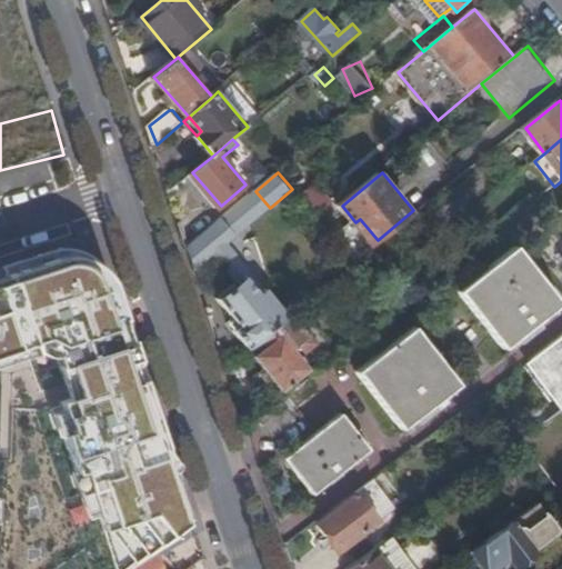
[(304,203),(317,219),(334,205),(322,189),(304,203)]
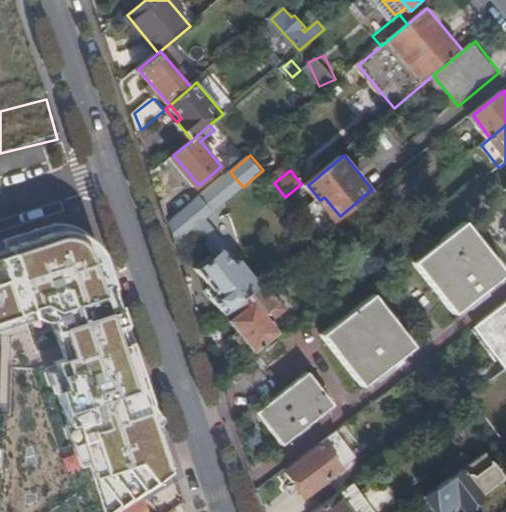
[(210,188),(223,204),(243,187),(230,172),(210,188)]
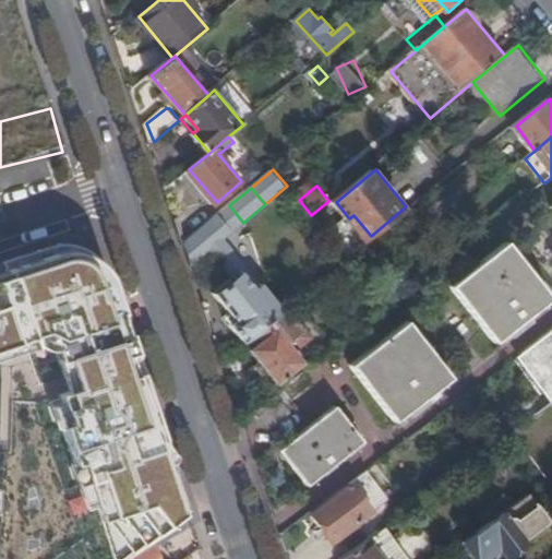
[(229,205),(187,240),(194,264),(212,249),(226,237),(243,223),(229,205)]
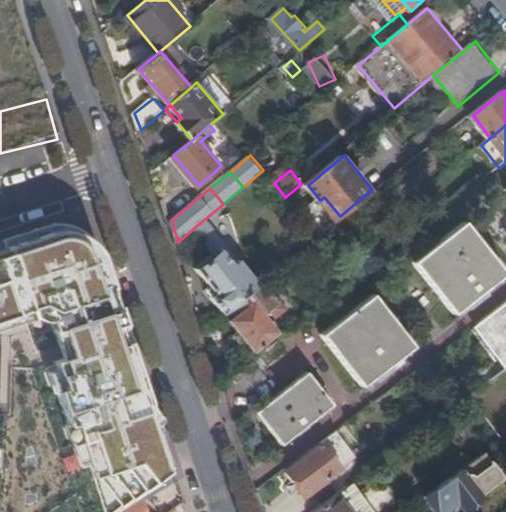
[(236,263),(241,259),(207,217),(194,228),(215,253),(223,247),(236,263)]
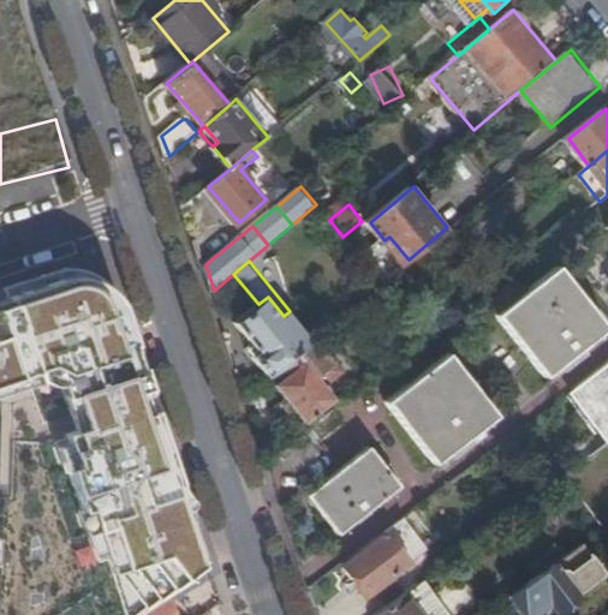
[(607,324),(562,267),(504,314),(550,375),(607,330),(607,324)]
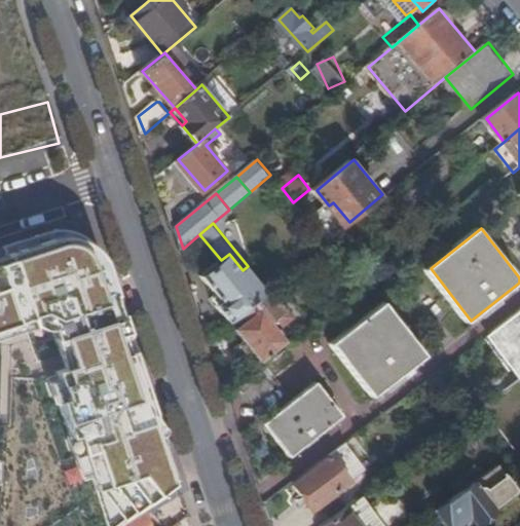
[(52,232),(0,250),(0,337),(44,324),(58,331),(71,368),(61,373),(111,525),(117,525),(181,478),(106,259),(93,242),(79,232),(52,232)]
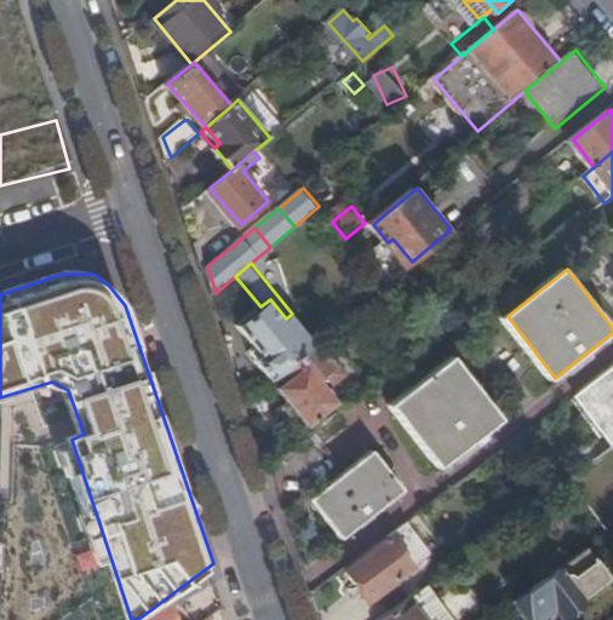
[(261,306),(241,322),(265,354),(258,360),(275,379),(278,378),(318,345),(292,314),(286,319),(270,299),(261,306)]
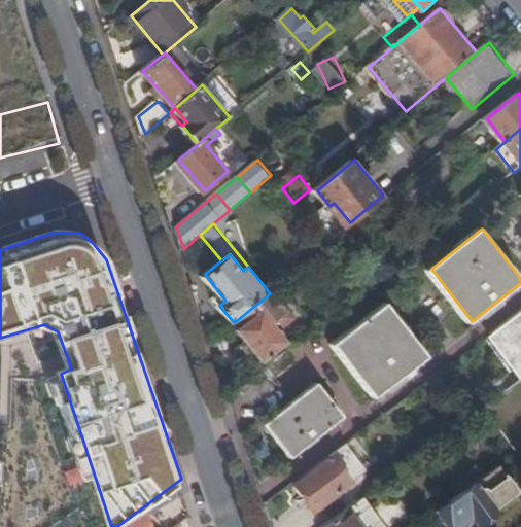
[(270,293),(236,321),(240,326),(238,328),(265,361),(289,341),(281,330),(292,321),(287,314),(291,310),(275,289),(270,293)]
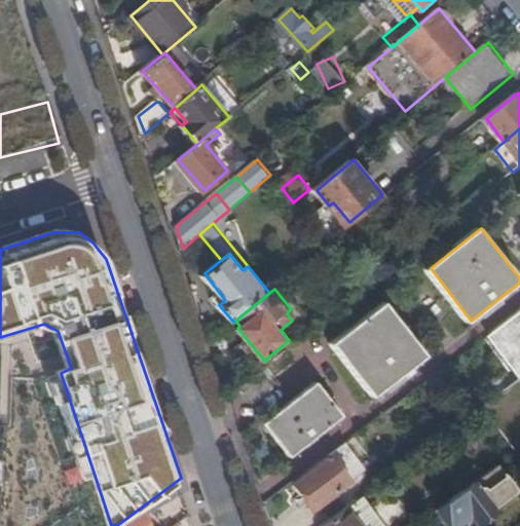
[(387,302),(335,342),(375,395),(428,353),(387,302)]
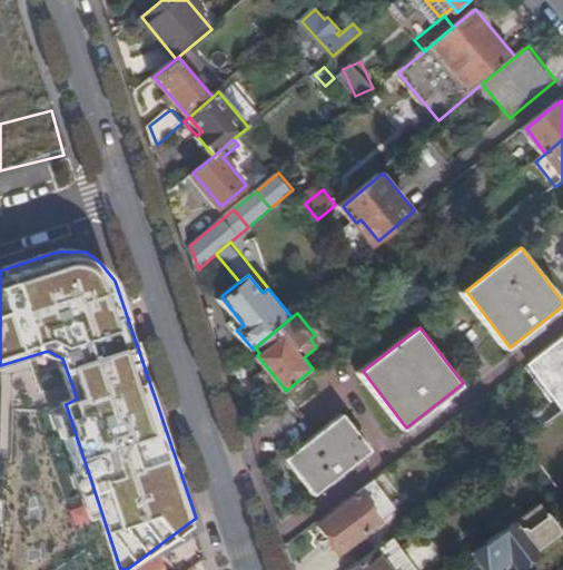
[(562,337),(534,359),(562,396),(562,337)]
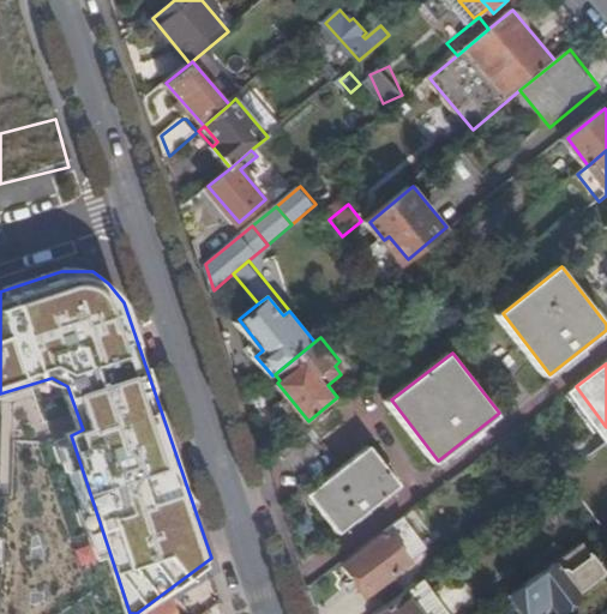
[(403,485),(373,447),(313,494),(342,531),(403,485)]
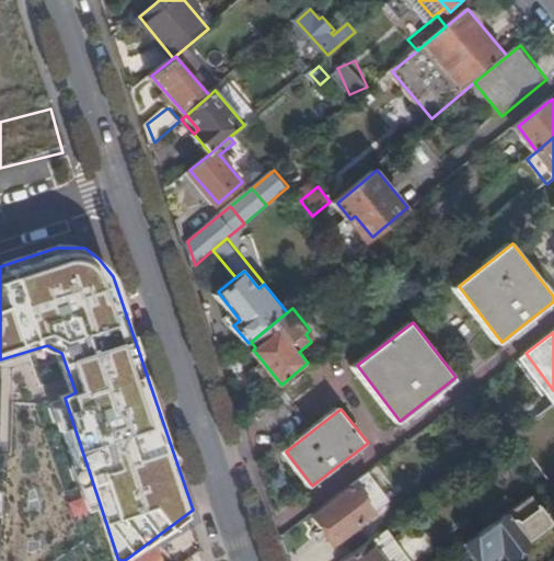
[(354,483),(316,512),(319,515),(318,518),(325,528),(329,527),(339,541),(377,513),(354,483)]
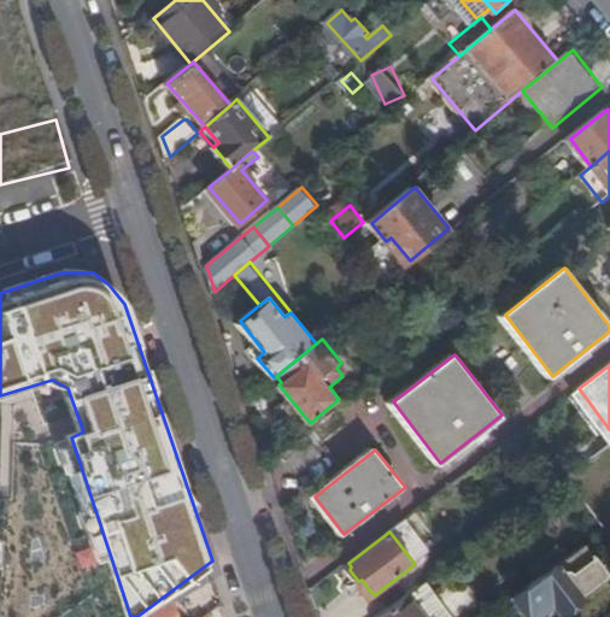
[(51,534),(48,580),(80,581),(82,535),(51,534)]
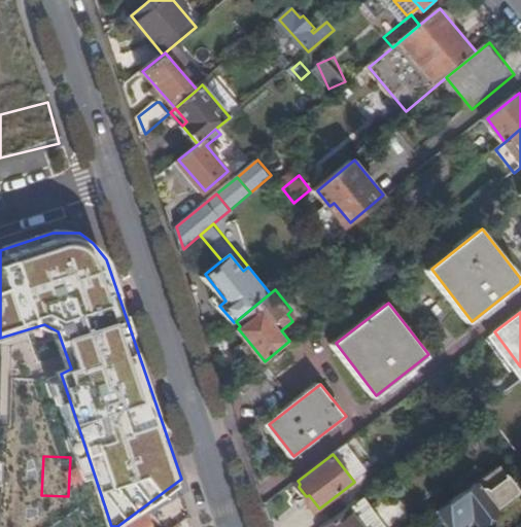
[(490,473),(441,511),(453,526),(456,526),(475,515),(481,523),(498,511),(482,489),(485,487),(494,480),(490,473)]
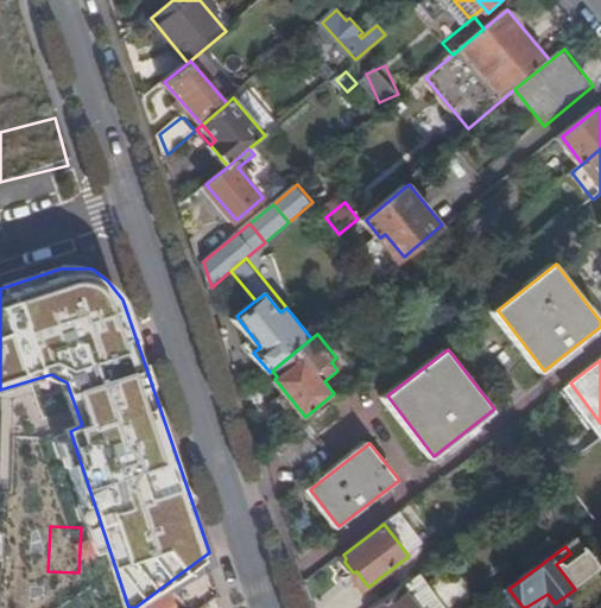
[(560,562),(556,564),(575,589),(600,569),(600,562),(589,548),(567,564),(565,562),(564,562),(562,562),(560,562)]
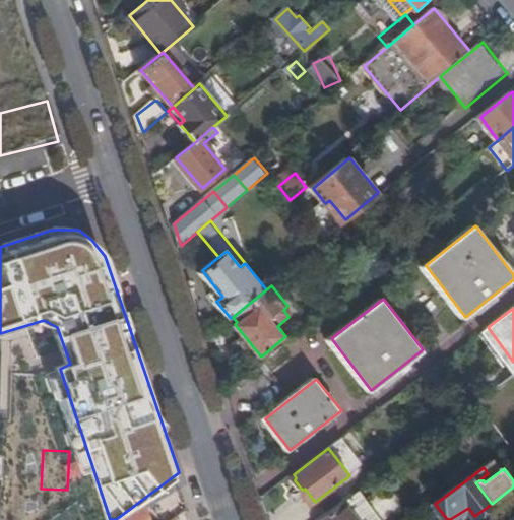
[(385,519),(363,490),(347,501),(362,519),(385,519)]
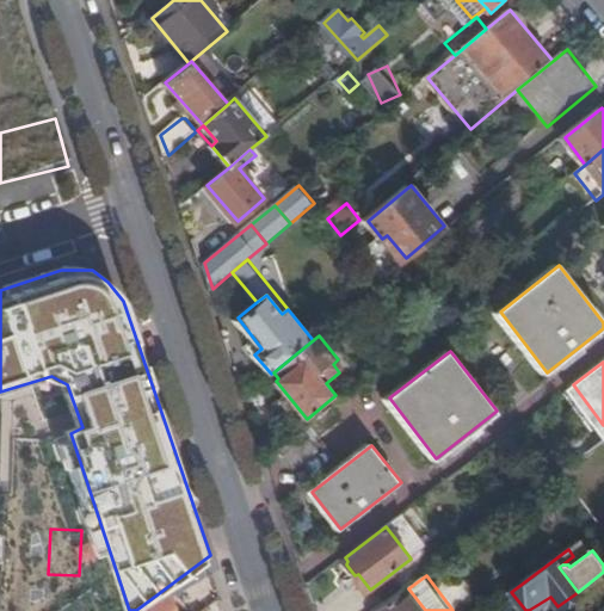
[(162,591),(135,610),(179,610),(170,585),(162,591)]
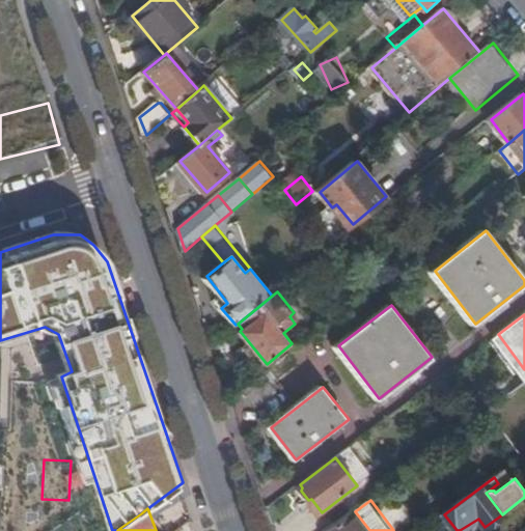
[(369,530),(355,511),(330,529),(331,530),(369,530)]
